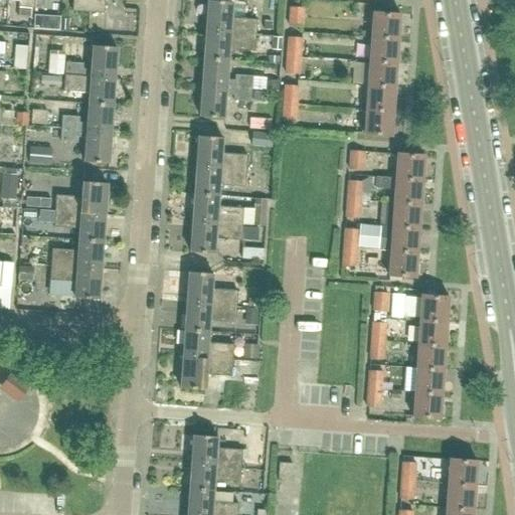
[(35,0),(18,0),(18,7),(35,9),(35,8),(35,0)]
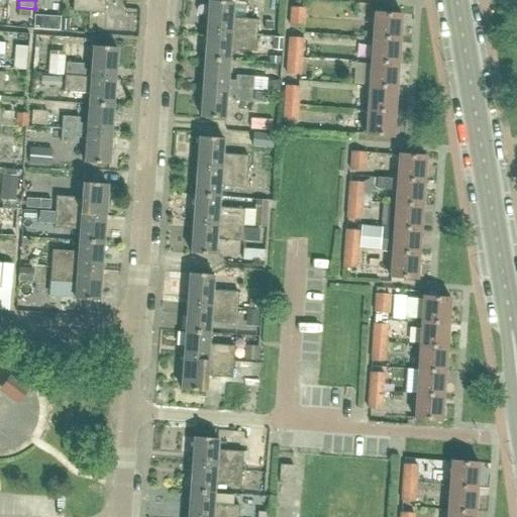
[(35,0),(35,8),(48,9),(48,0),(35,0)]
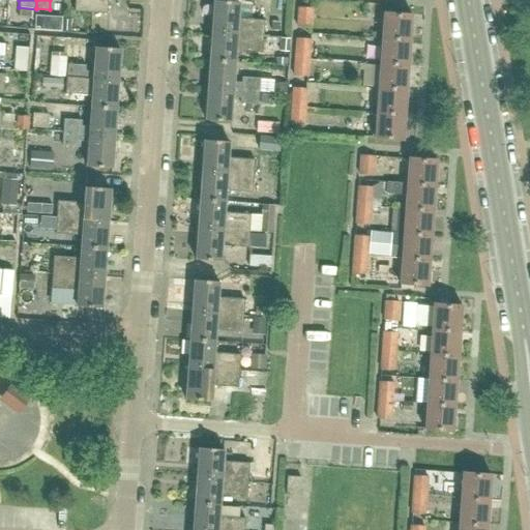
[(75,0),(75,11),(94,13),(94,0),(75,0)]
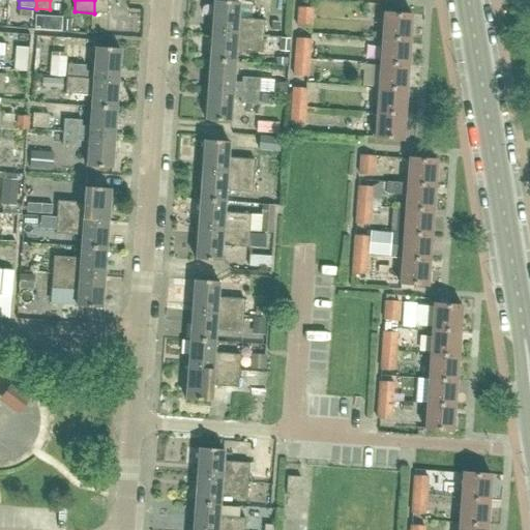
[(94,0),(94,13),(108,15),(109,0),(94,0)]
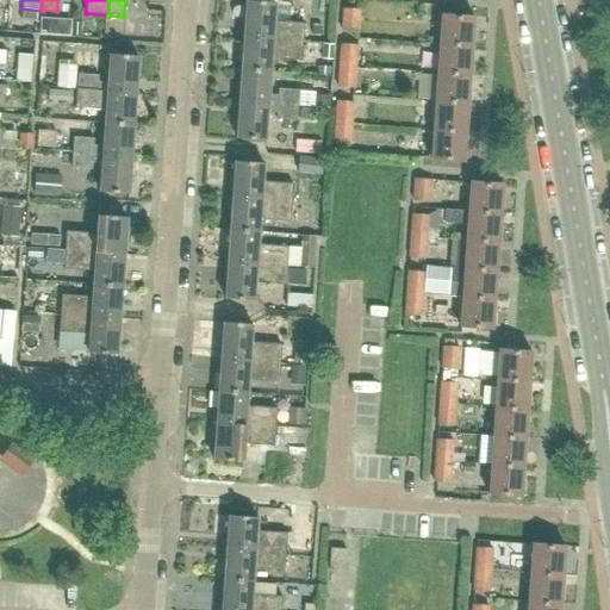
[(246,36),(305,41),(306,24),(275,22),(277,4),(248,1),(246,36)]
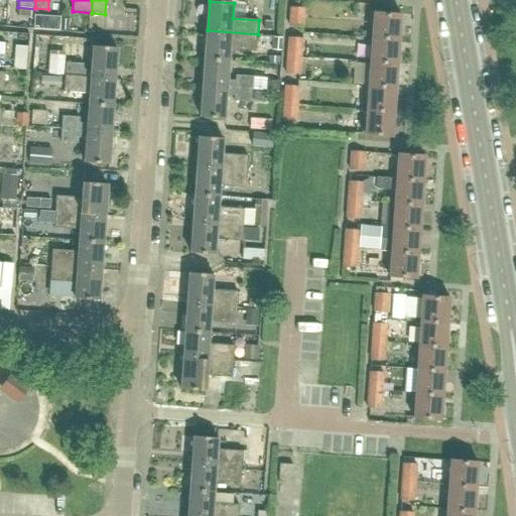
[(291,8),(290,26),(303,27),(305,9),(291,8)]
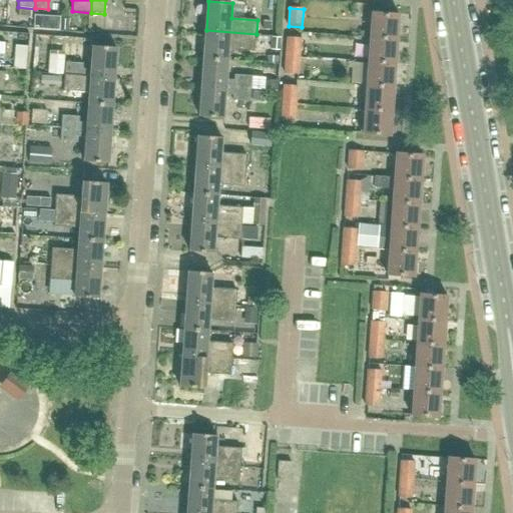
[(371,13),(369,37),(398,39),(399,15),(371,13)]
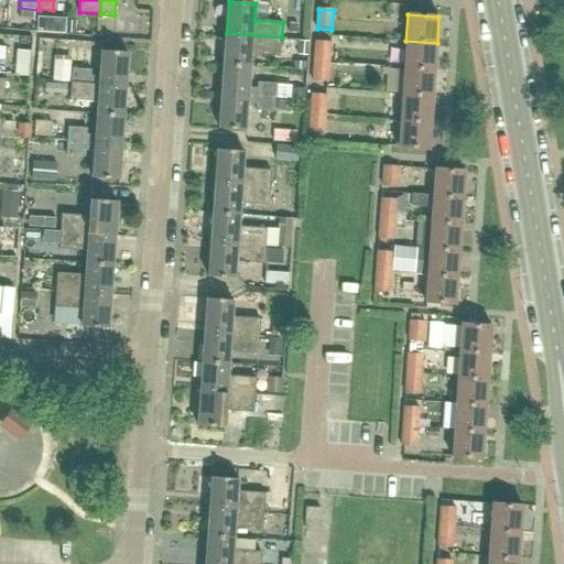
[(282,35),(294,35),(295,17),(283,15),(282,35)]
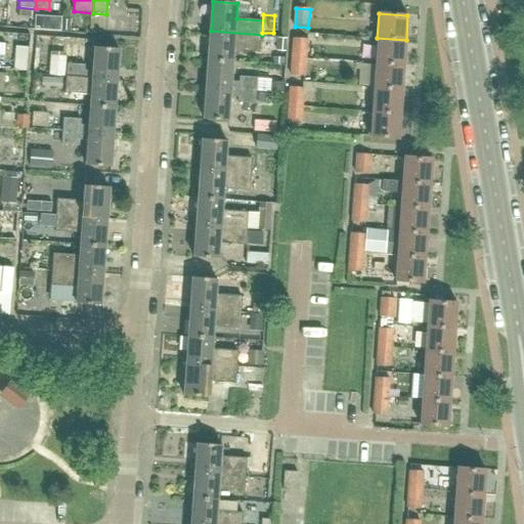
[(208,60),(233,61),(234,51),(260,52),(262,35),(211,31),(208,60)]
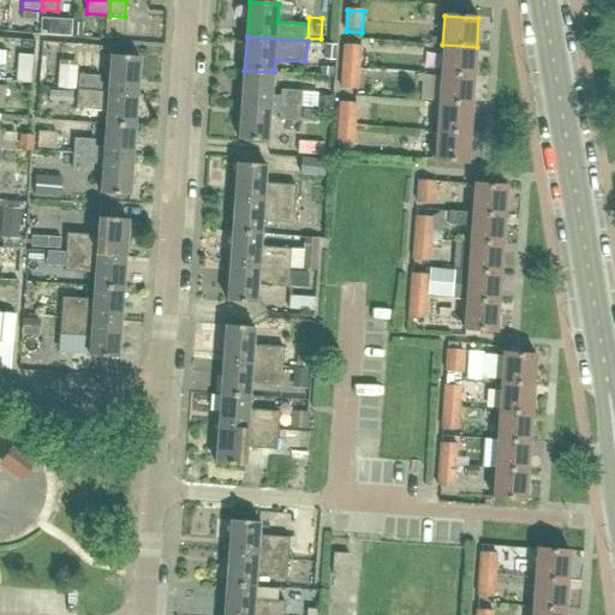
[(345,45),(344,67),(359,67),(360,46),(345,45)]
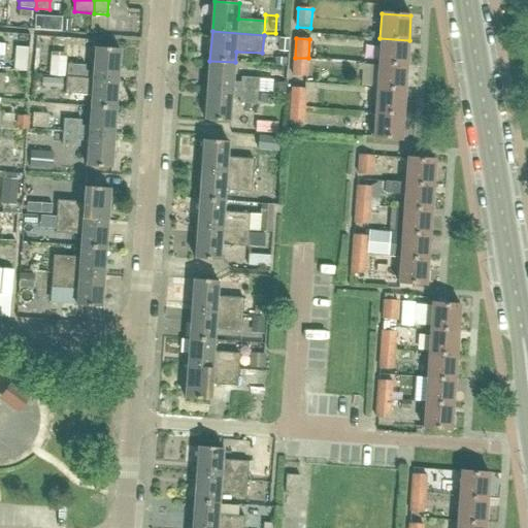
[(380,38),(378,63),(407,65),(409,40),(380,38)]
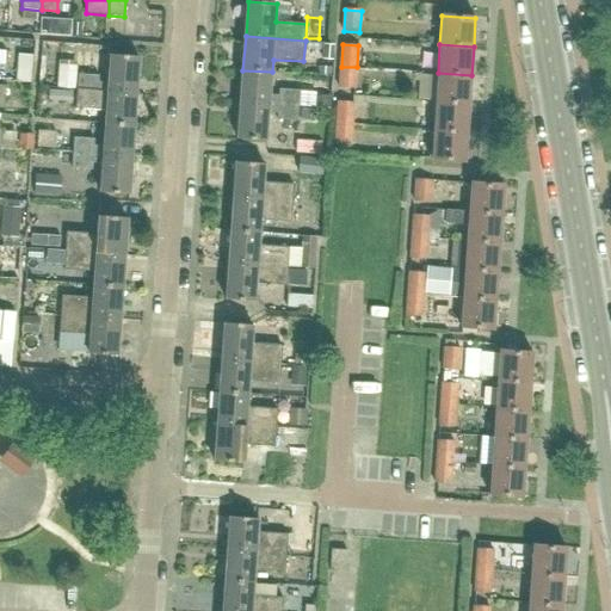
[(19,51),(16,79),(34,80),(36,54),(19,51)]
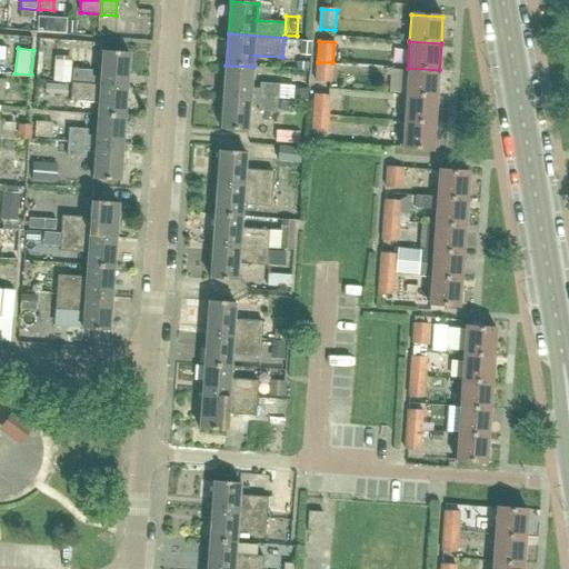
[(72,81),(127,86),(130,52),(102,51),(100,77),(92,77),(92,71),(73,69),(72,81)]
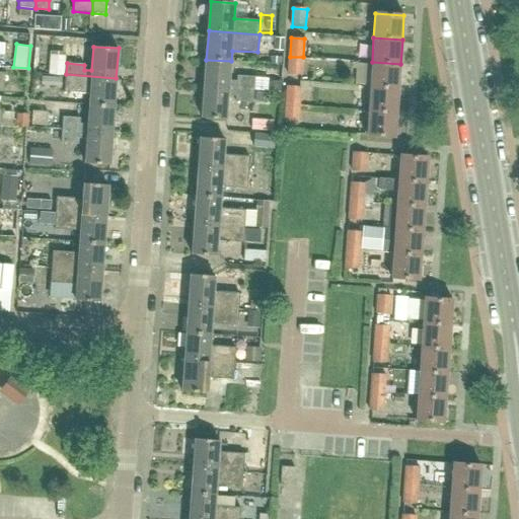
[(65,52),(50,51),(48,74),(63,75),(65,52)]
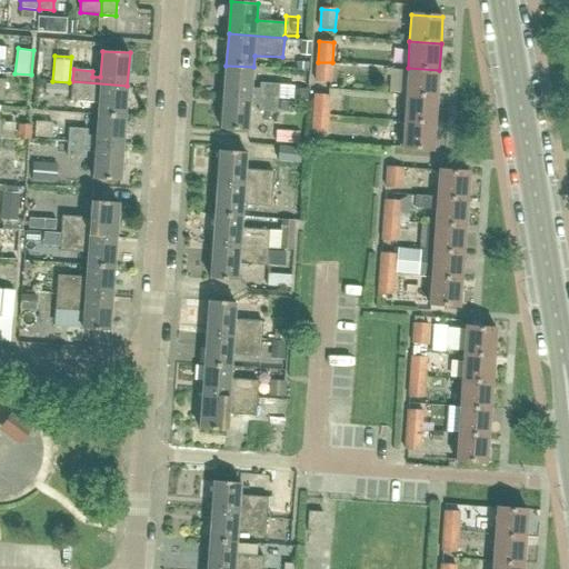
[(317,82),(331,83),(332,62),(318,62),(317,82)]
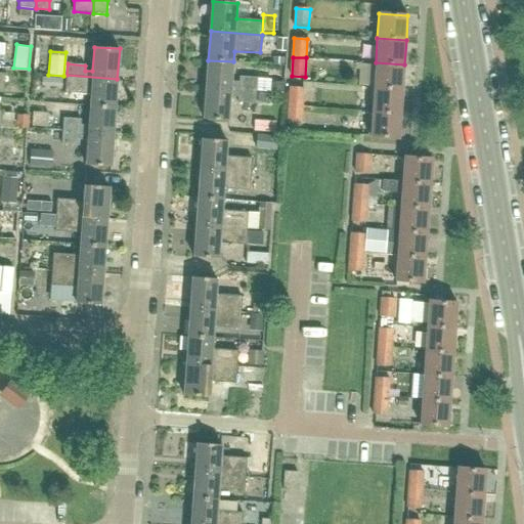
[(233,61),(208,60),(206,89),(257,93),(258,78),(245,77),(244,82),(231,82),(233,61)]
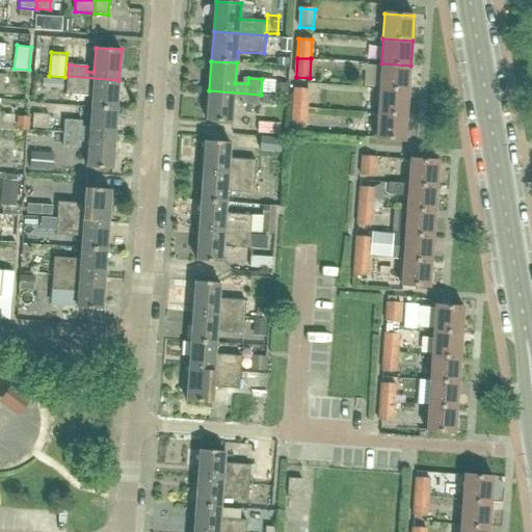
[(408,91),(410,65),(381,63),(379,88),(408,91)]
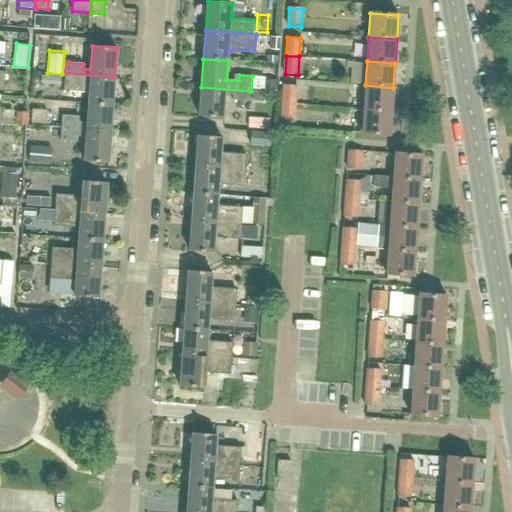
[(114,77),(65,73),(65,75),(64,75),(63,91),(89,93),(88,104),(112,105),(114,77)]
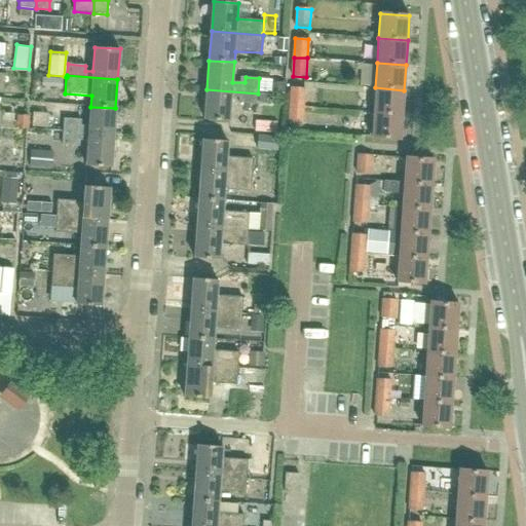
[(305,88),(292,87),(291,107),(304,108),(305,88)]
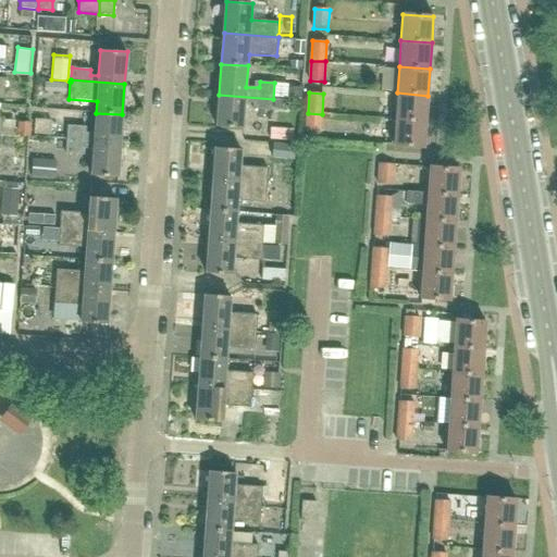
[(428,96),(397,93),(395,120),(426,122),(428,96)]
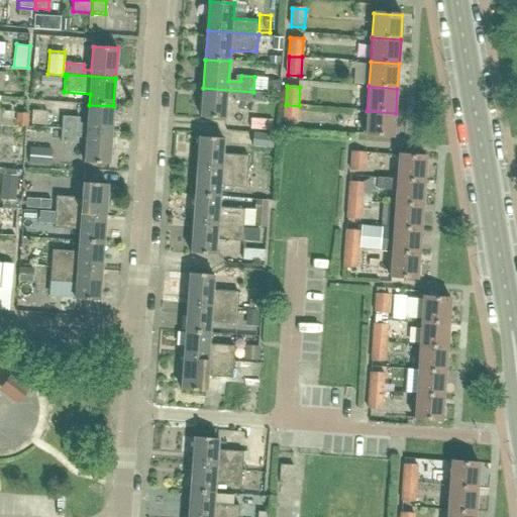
[(253,92),(203,88),(201,117),(225,119),(227,95),(239,96),(239,102),(252,102),(253,92)]
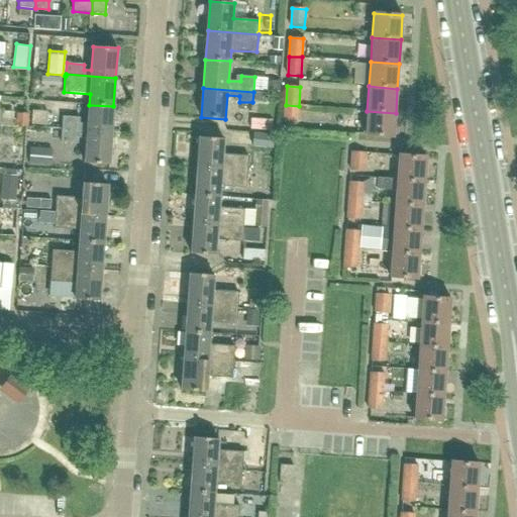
[(63,116),(62,131),(111,135),(113,106),(89,105),(87,124),(80,123),(80,118),(63,116)]
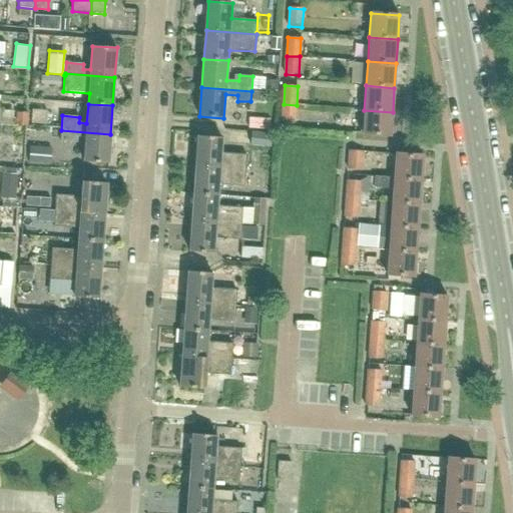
[(297,105),(284,104),(282,122),(295,123),(297,105)]
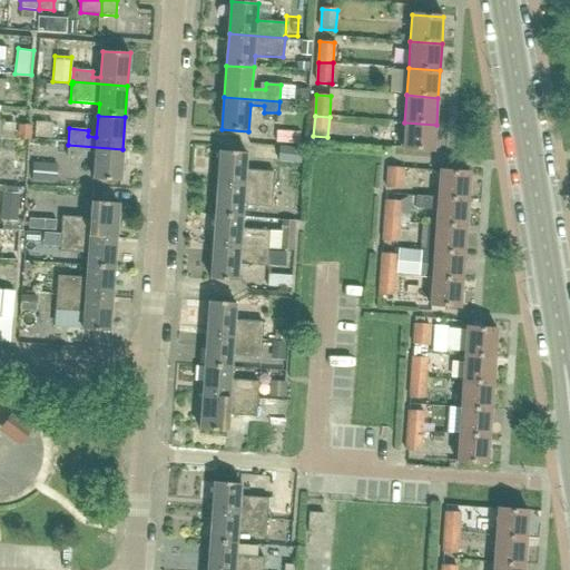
[(436,125),(404,123),(403,149),(434,151),(436,125)]
